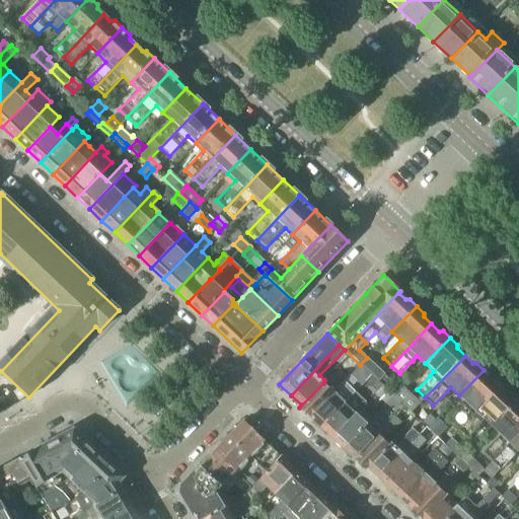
[(360,365),(371,375),(377,381),(384,374),(367,358),(360,365)]
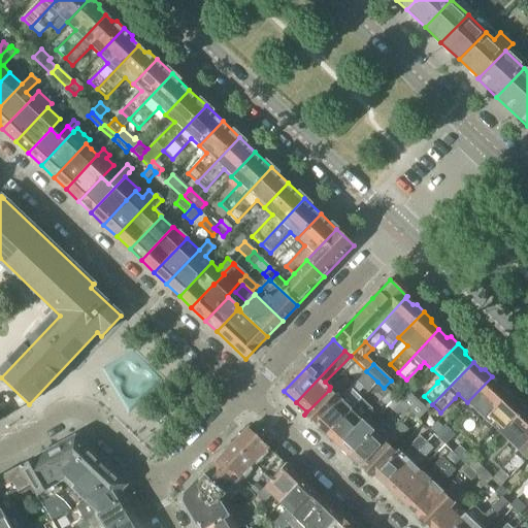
[(315,425),(327,435),(351,410),(345,405),(362,388),(367,393),(370,390),(377,382),(366,371),(352,386),(315,425)]
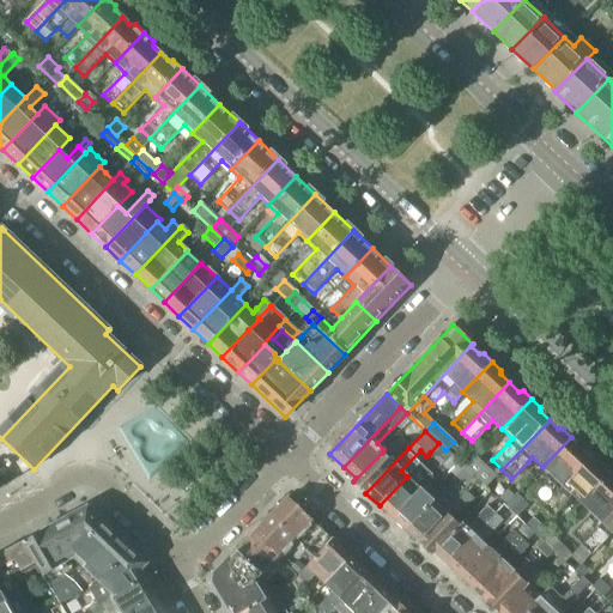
[(532,498),(541,508),(589,457),(580,449),(580,445),(571,437),(542,467),(552,475),(532,498)]
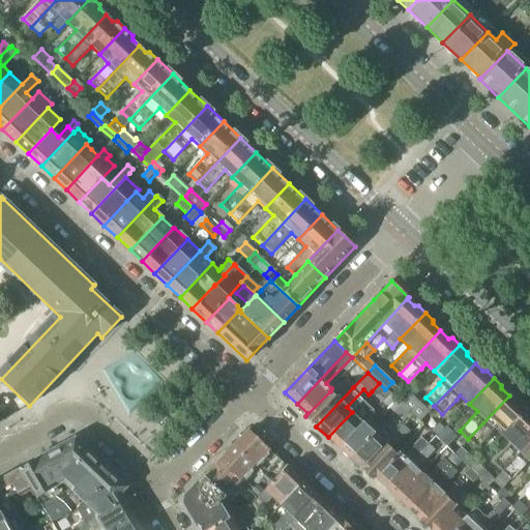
[(305,416),(316,427),(353,387),(348,382),(334,395),(330,391),(305,416)]
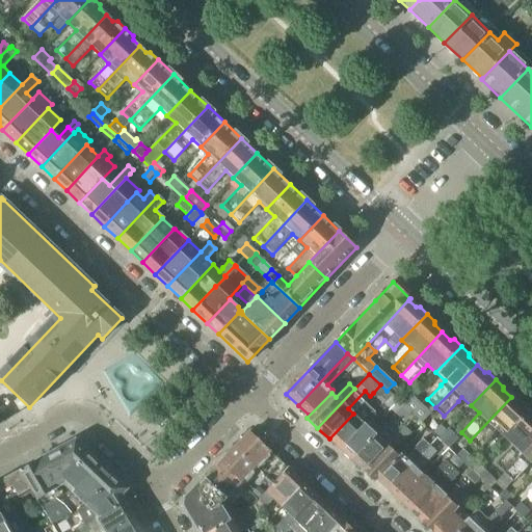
[(394,383),(387,391),(392,395),(393,397),(400,390),(394,383)]
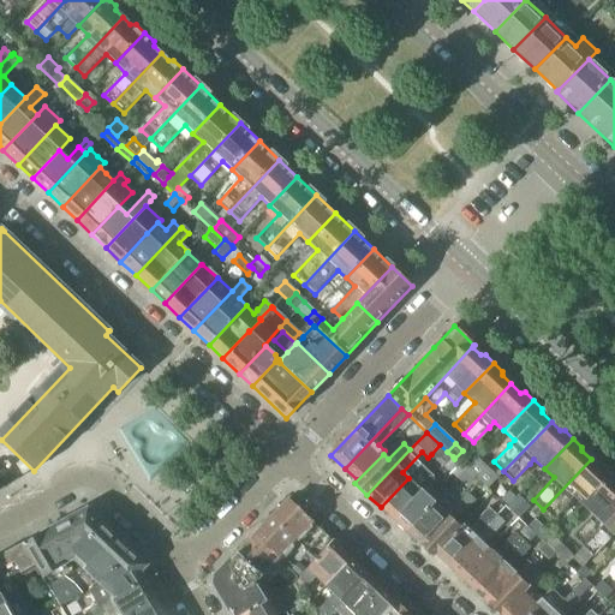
[(445,466),(453,457),(447,452),(440,445),(431,454),(435,457),(435,458),(445,466)]
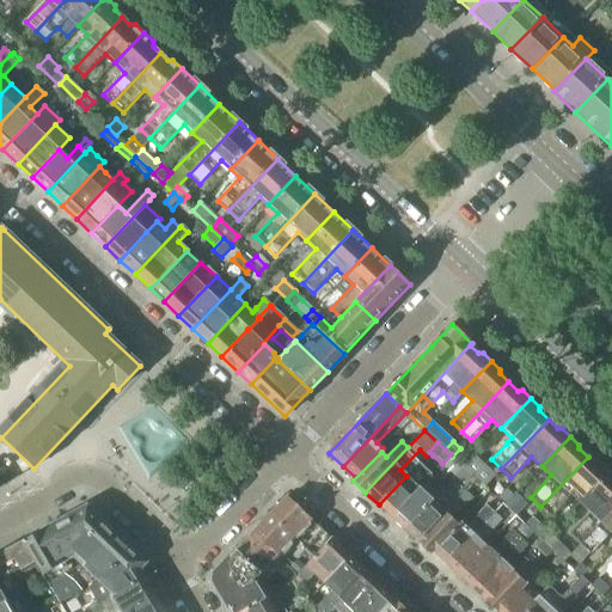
[(457,476),(464,467),(452,457),(451,454),(442,464),(457,476)]
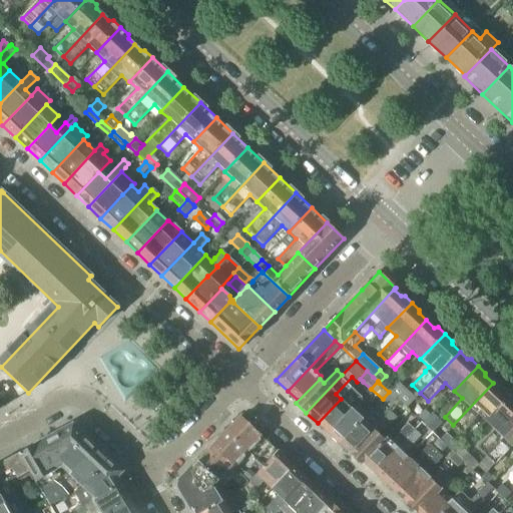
[(390,392),(407,408),(415,399),(398,383),(390,392)]
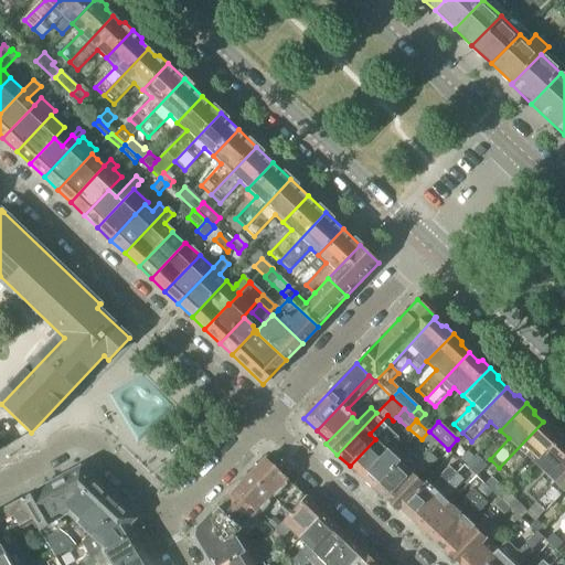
[(526,456),(536,465),(563,437),(554,429),(551,429),(543,422),(499,468),(508,476),(523,460),(526,456)]
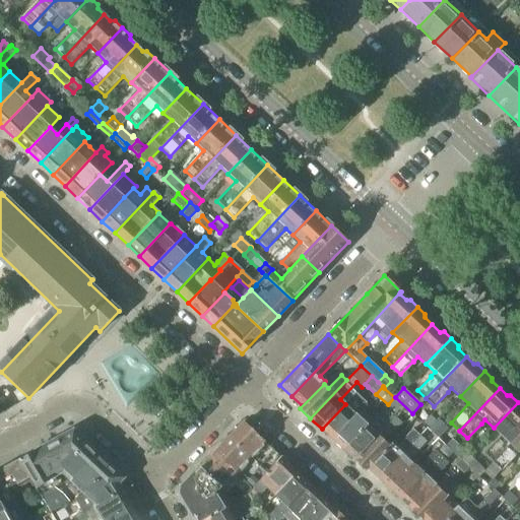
[(332,439),(365,404),(367,403),(355,393),(345,404),(322,429),(332,439)]
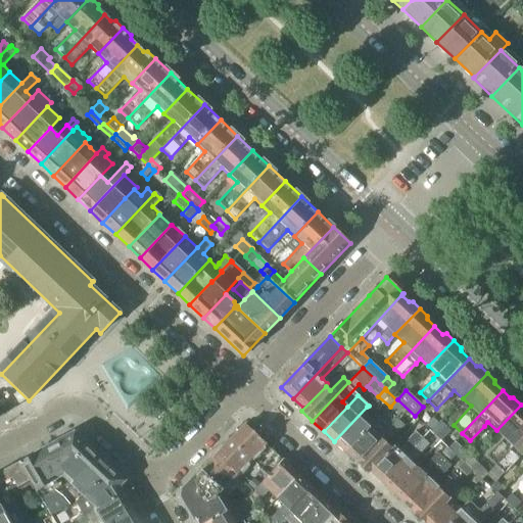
[(487,457),(496,465),(522,435),(522,407),(521,405),(496,430),(505,438),(500,442),(501,443),(487,457)]
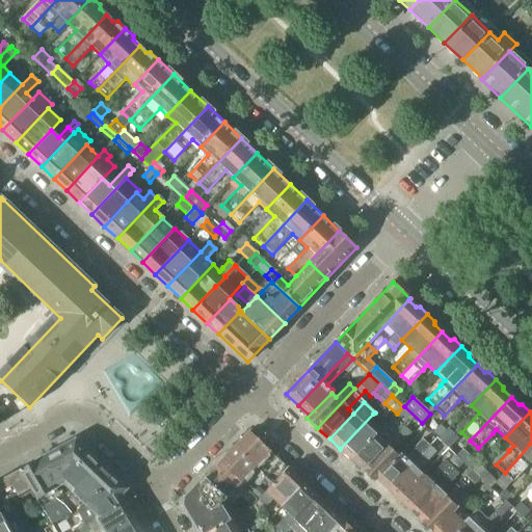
[(340,449),(352,460),(386,425),(373,414),(340,449)]
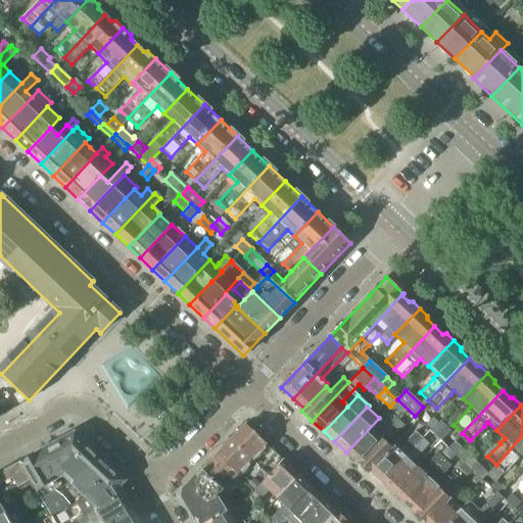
[(379,418),(346,453),(357,463),(389,427),(379,418)]
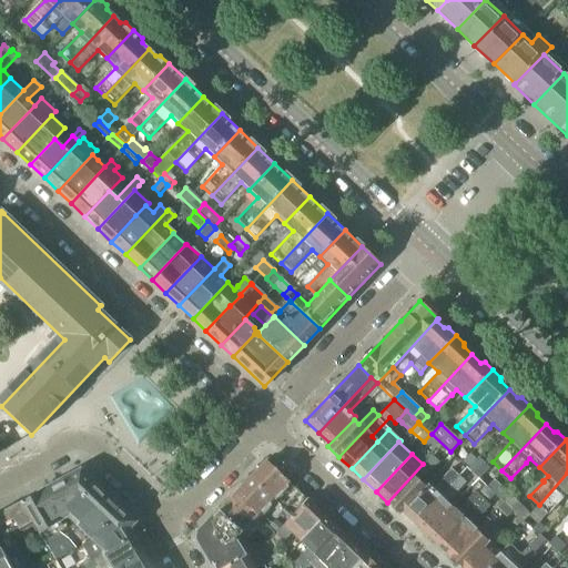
[(387,503),(399,514),(427,485),(426,485),(425,486),(425,485),(424,486),(419,480),(430,469),(430,470),(438,463),(432,455),(424,463),(423,464),(387,503)]
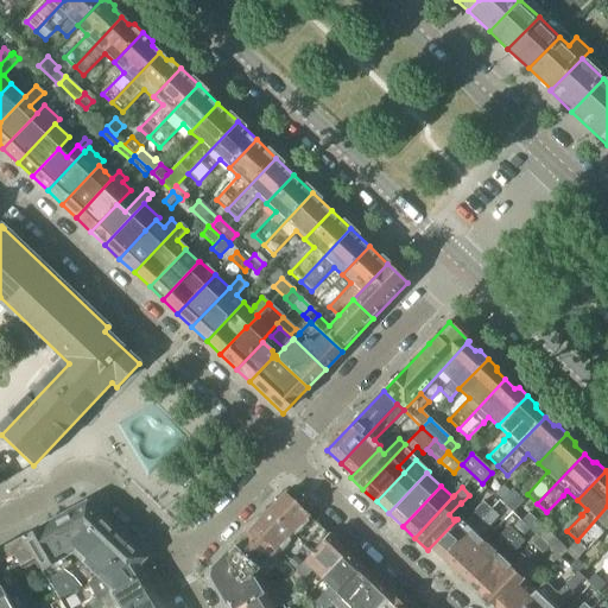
[(494,495),(501,502),(508,495),(502,488),(494,495)]
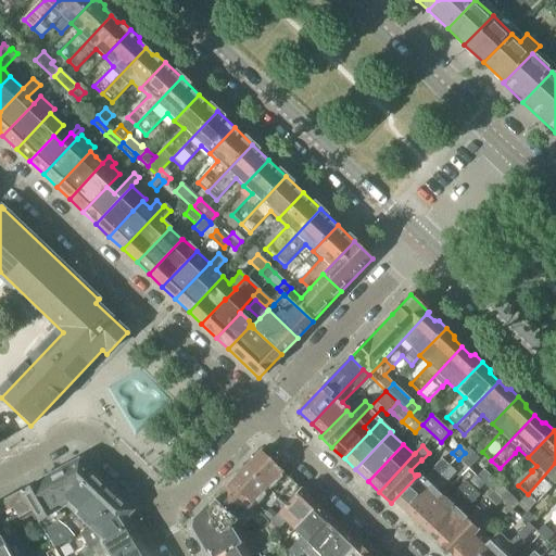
[(261,452),(244,468),(269,492),(286,476),(261,452)]
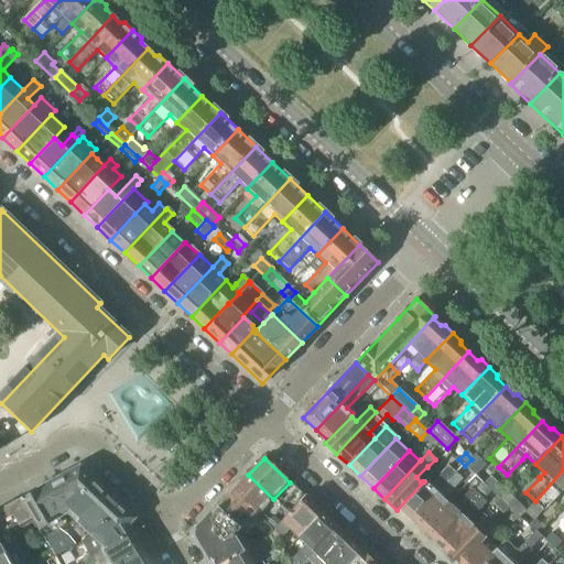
[(472,459),(465,466),(476,476),(483,469),(472,459)]
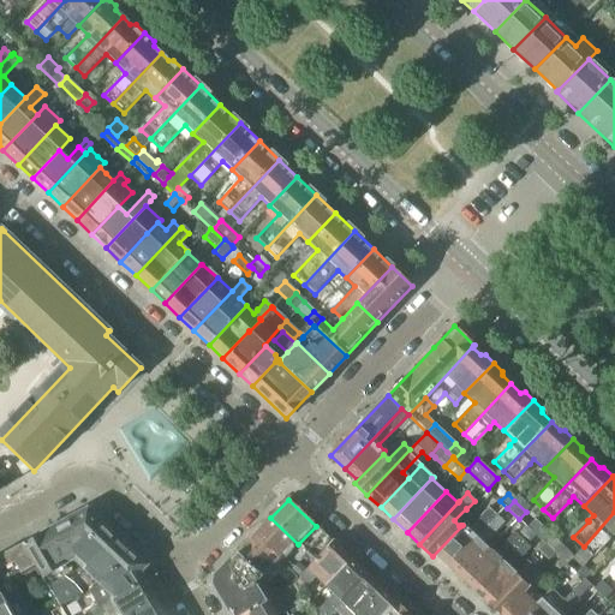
[(436,554),(448,566),(496,515),(488,508),(479,518),(481,518),(469,531),(463,525),(433,556),(433,557),(436,554)]
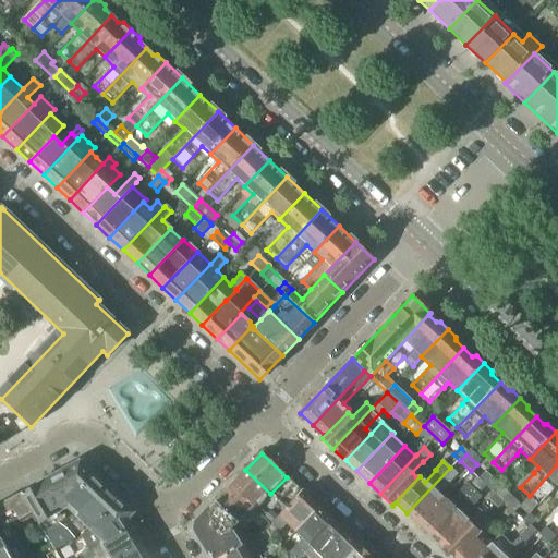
[(20,494),(31,511),(32,513),(44,532),(49,529),(45,521),(60,511),(58,507),(62,504),(63,505),(93,474),(79,462),(20,494)]
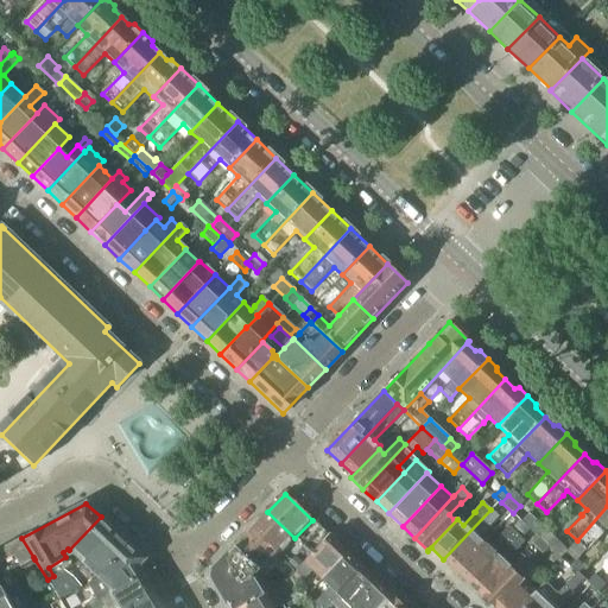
[(607,529),(607,506),(577,540),(586,549),(601,532),(602,533),(606,527),(607,529)]
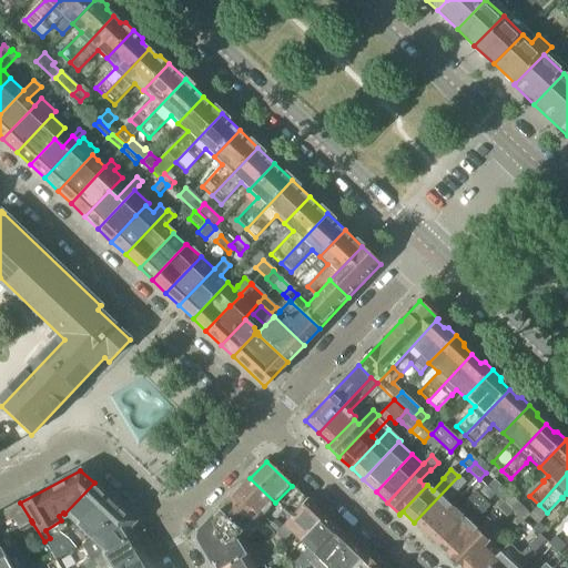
[(414,523),(425,534),(452,507),(446,501),(456,490),(457,492),(465,483),(458,476),(414,523)]
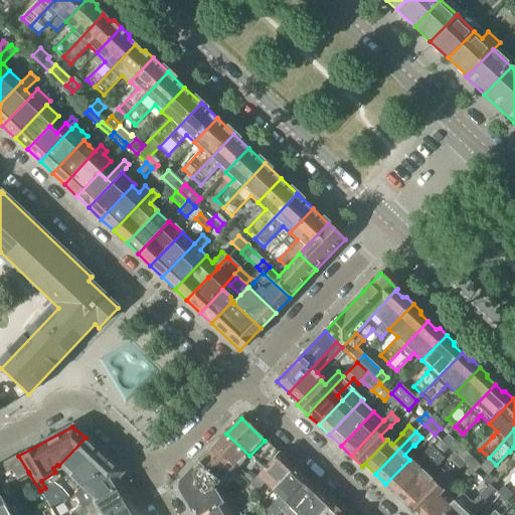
[(226,434),(212,449),(235,471),(249,456),(226,434)]
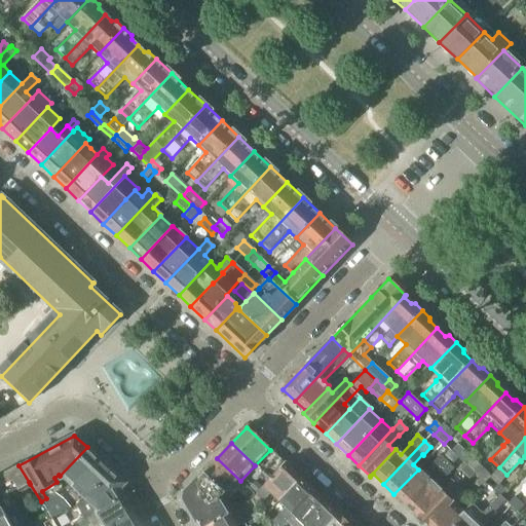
[(113,472),(87,447),(60,476),(62,479),(85,500),(113,472)]
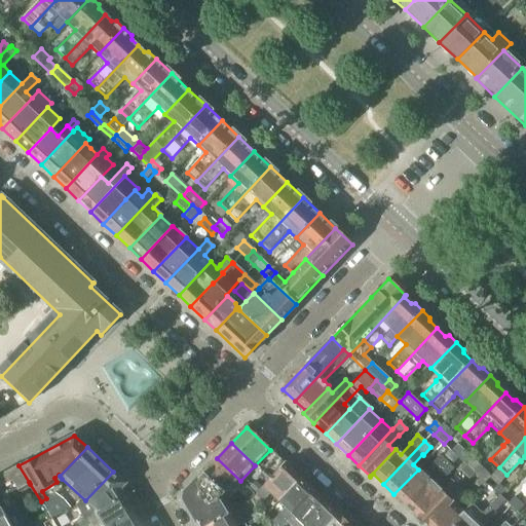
[(393,494),(405,505),(454,453),(450,450),(442,458),(439,455),(433,462),(434,463),(423,475),(418,470),(393,494)]
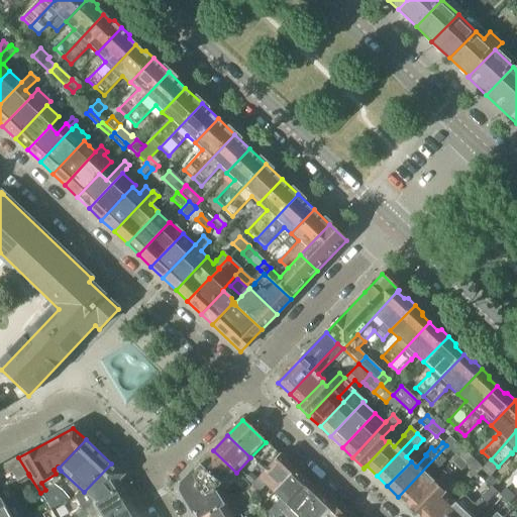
[(450,449),(459,458),(464,452),(456,443),(450,449)]
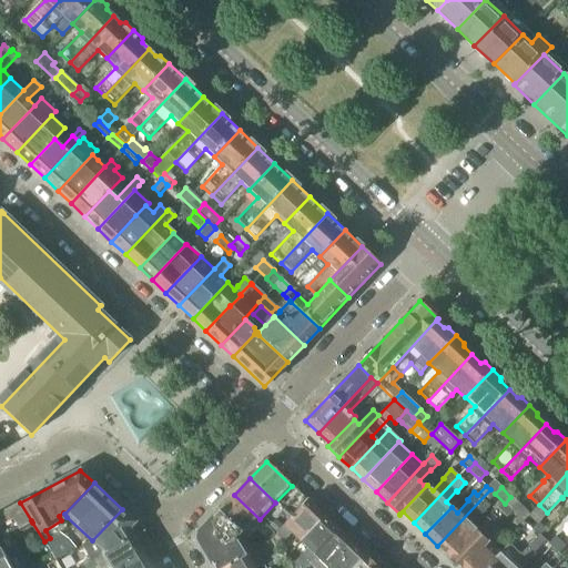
[(437,546),(449,557),(475,529),(469,524),(480,513),(482,514),(489,506),(486,503),(495,494),(490,489),(437,546)]
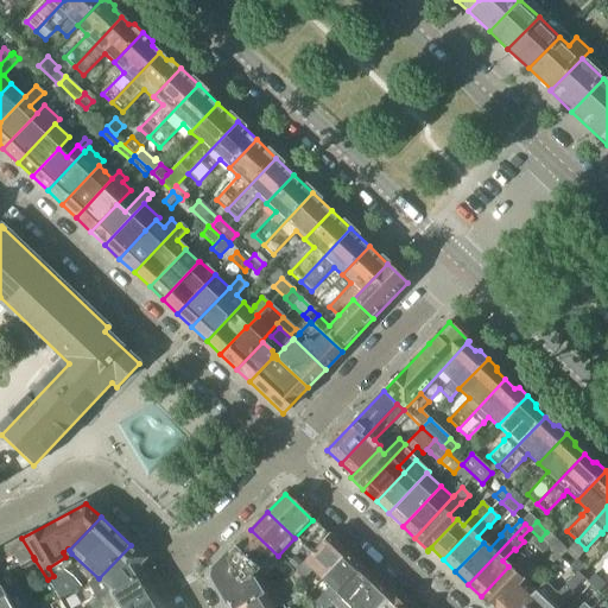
[(251,530),(234,546),(258,569),(261,574),(278,556),(251,530)]
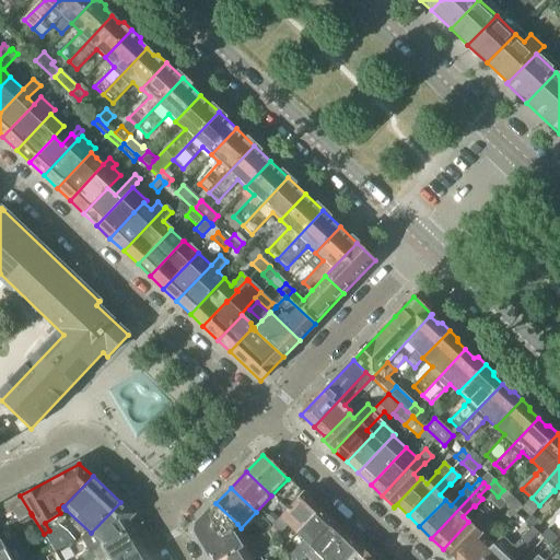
[(503,490),(498,497),(515,514),(522,508),(503,490)]
